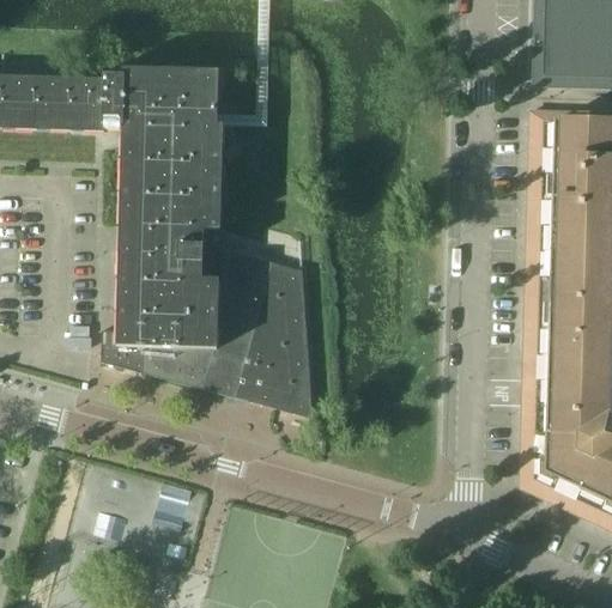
[(544,0),(543,76),(611,77),(611,0),(544,0)]
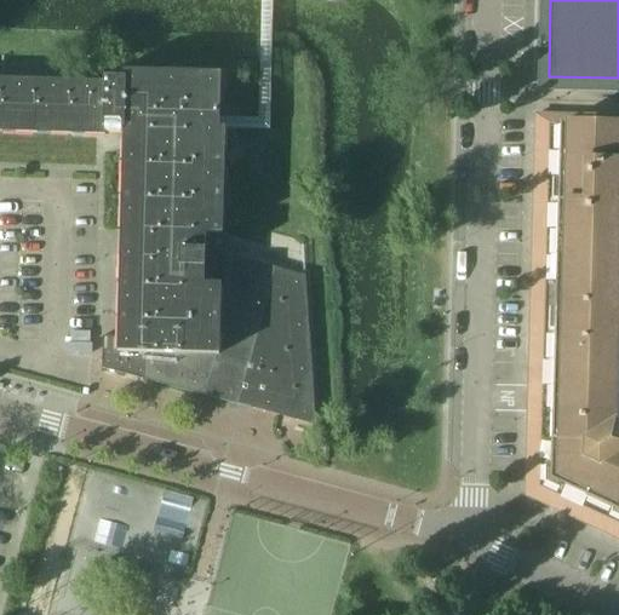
[(315,423),(307,274),(230,252),(230,230),(223,230),(225,125),(219,125),(221,70),(122,68),(122,75),(103,74),(103,79),(0,75),(0,128),(104,131),(105,125),(122,125),(118,333),(101,333),(103,365),(281,413),(315,423)]
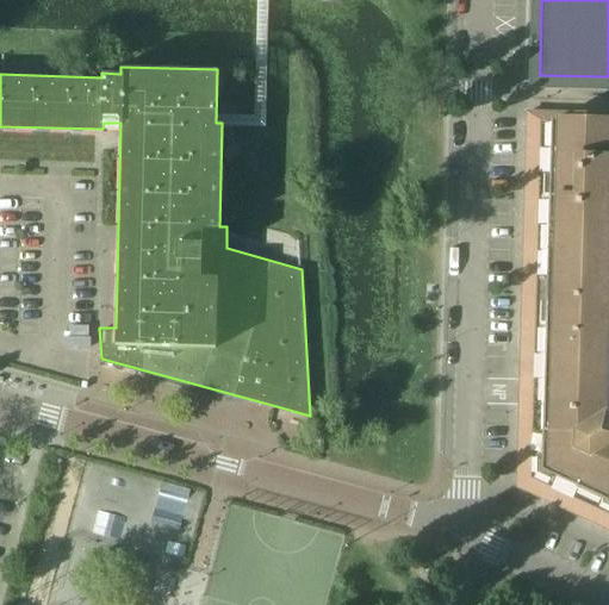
[(608,111),(527,108),(527,117),(516,467),(530,491),(608,526),(608,111)]
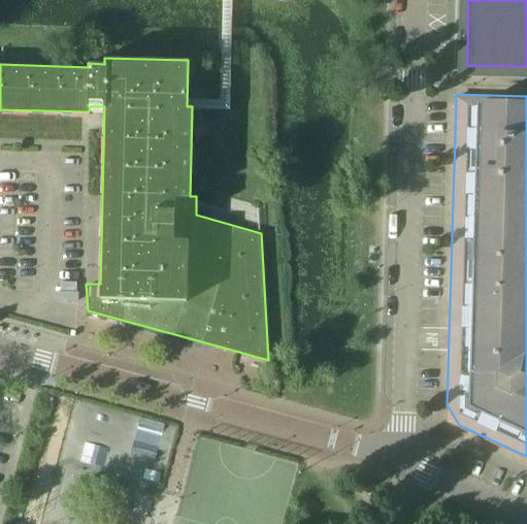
[(140,414),(135,445),(159,450),(165,418),(140,414)]
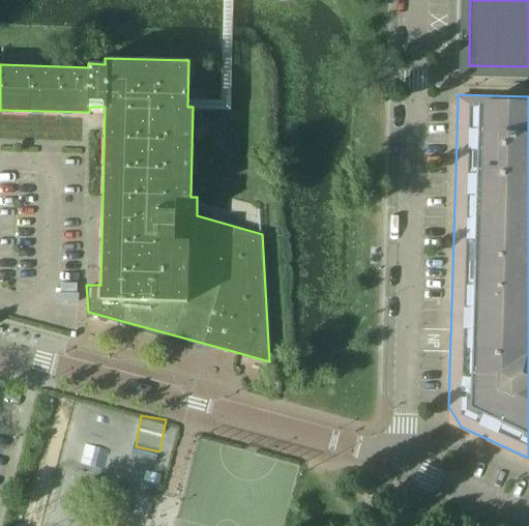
[(123,496),(126,484),(103,476),(98,490),(123,496)]
